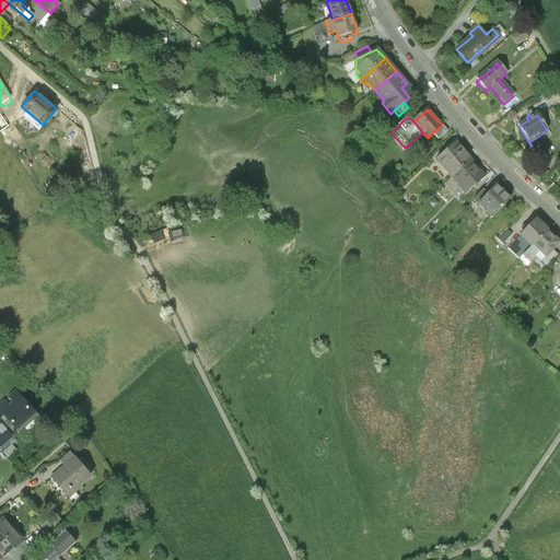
[(442,125),(433,132),(438,138),(446,130),(442,125)]
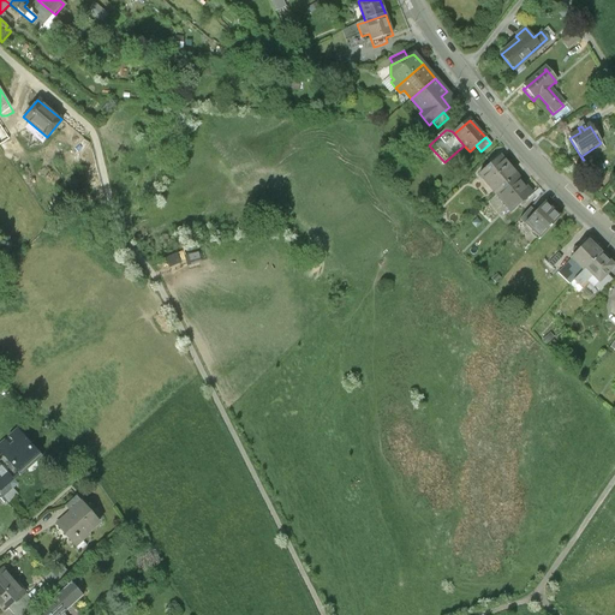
[(517,177),(500,156),(478,174),(496,196),(496,195),(517,177)]
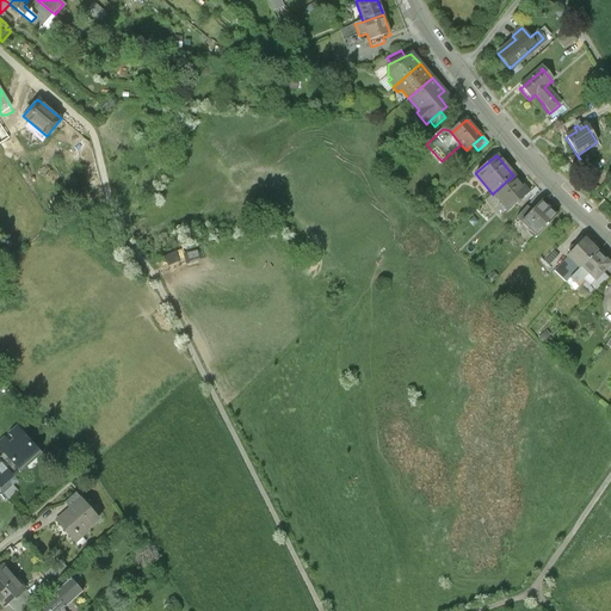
[(513,176),(493,193),(507,211),(529,193),(513,176)]
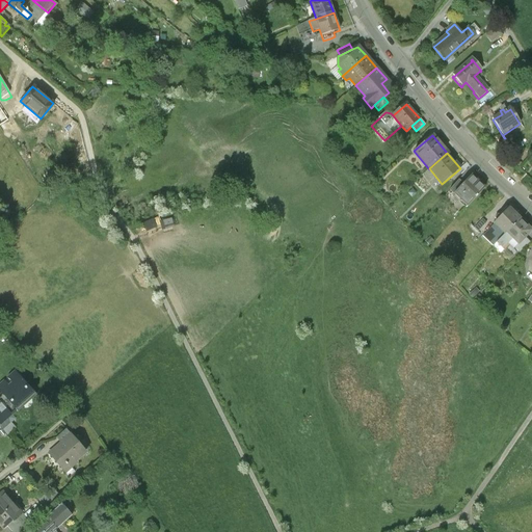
[(462,185),(453,194),(468,207),(484,189),(471,176),(462,185)]
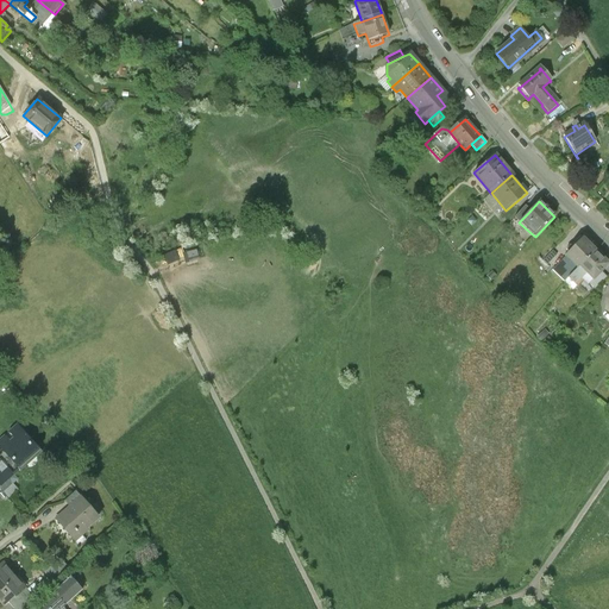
[(523,207),(514,218),(519,223),(529,212),(523,207)]
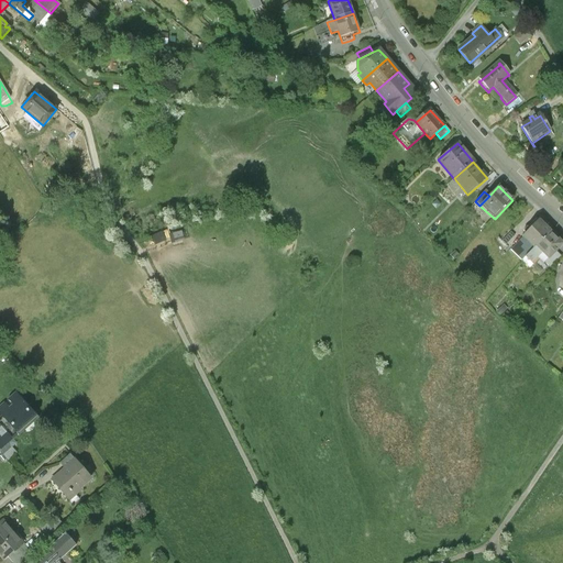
[(538,221),(529,230),(527,228),(522,232),(525,233),(522,236),(533,249),(550,231),(538,221)]
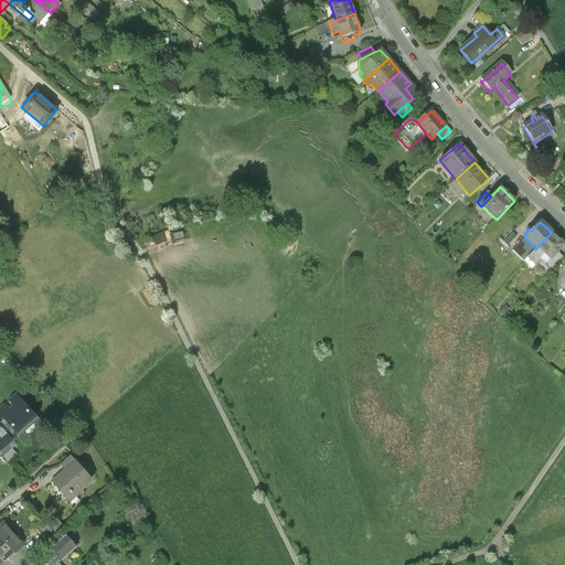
[(163,232),(151,237),(156,246),(167,241),(163,232)]
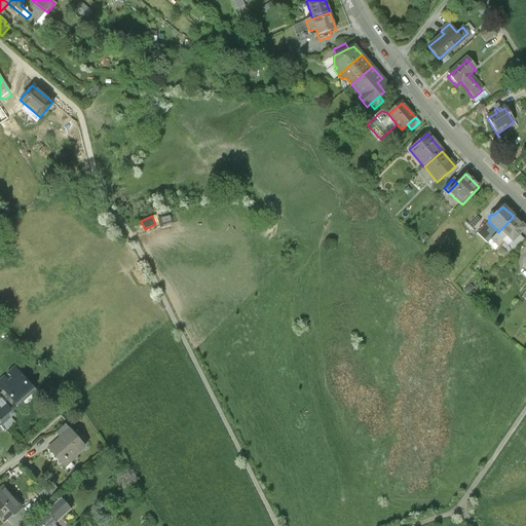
[(170,216),(158,219),(160,227),(173,224),(170,216)]
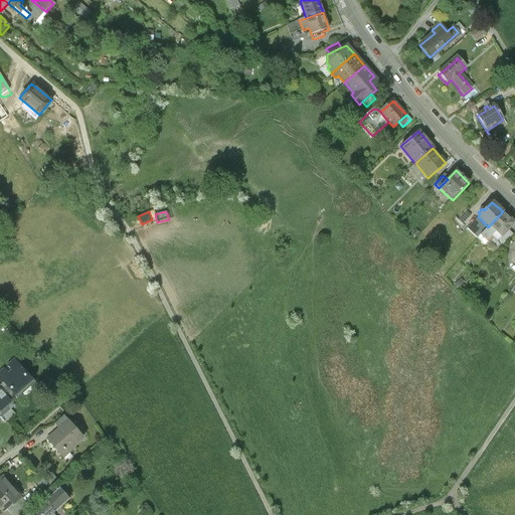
[(514,223),(503,211),(488,227),(481,235),(487,241),(493,236),(490,234),(495,230),(501,236),(505,232),(507,234),(513,228),(511,226),(514,223)]
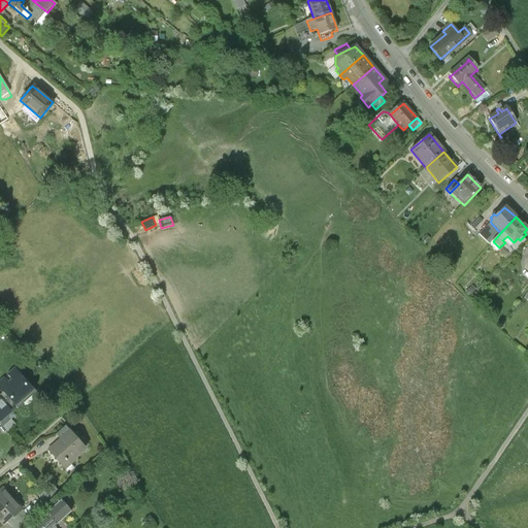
[(27,383),(14,368),(7,374),(12,380),(7,384),(1,389),(15,406),(33,391),(27,384),(27,383)]
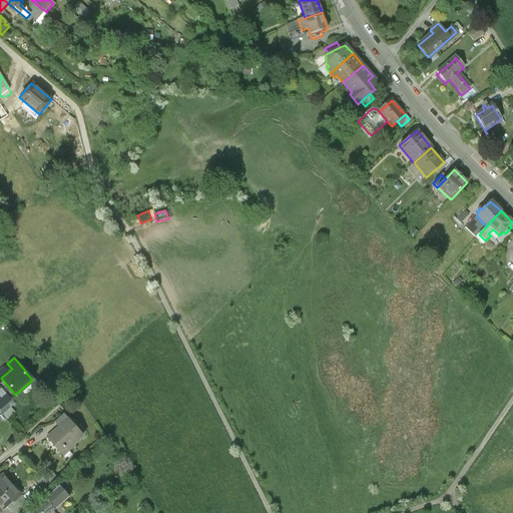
[(12,404),(0,391),(0,411),(2,413),(12,404)]
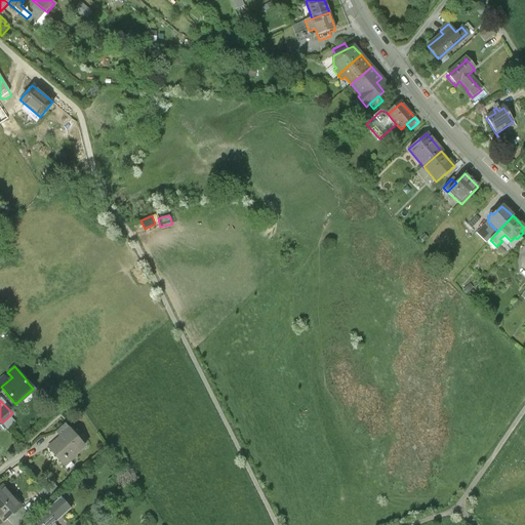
[(66,423),(55,432),(61,438),(70,430),(71,429),(66,423)]
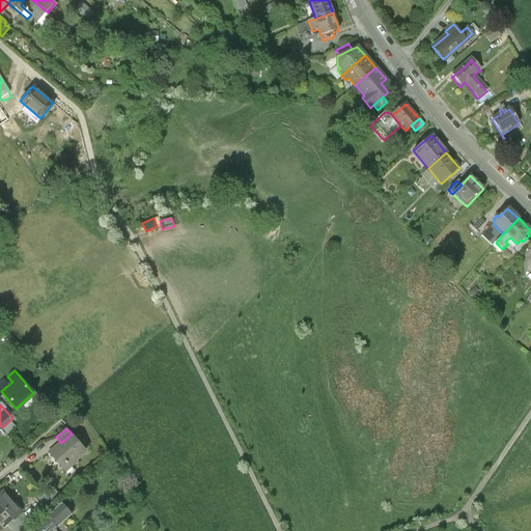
[(85,450),(71,435),(61,443),(49,453),(64,472),(65,471),(70,467),(68,465),(85,450)]
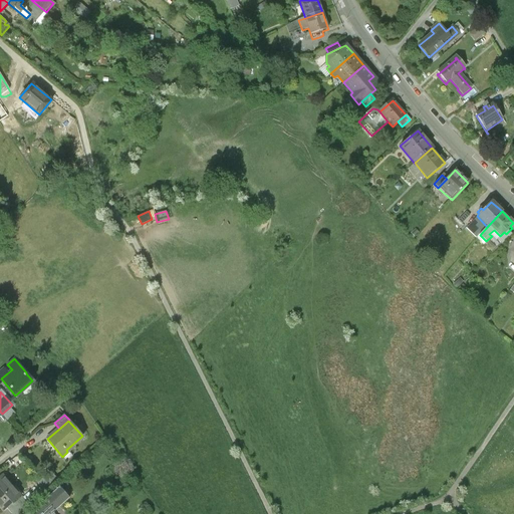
[(0,478),(0,495),(11,486),(3,476),(0,478)]
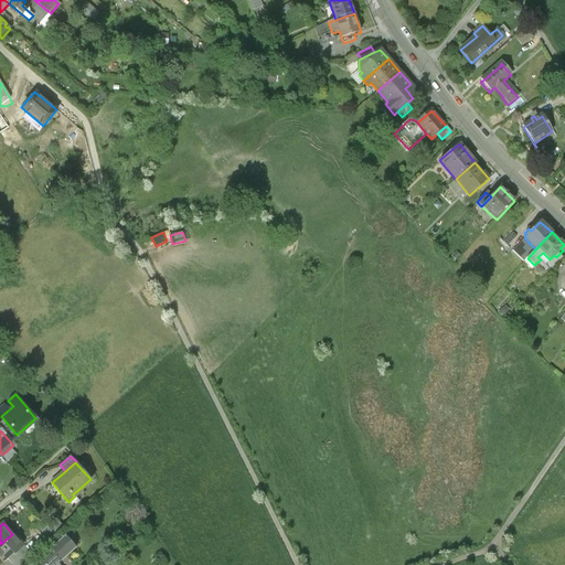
[(12,534),(0,544),(0,557),(3,562),(8,557),(19,548),(22,545),(12,534)]
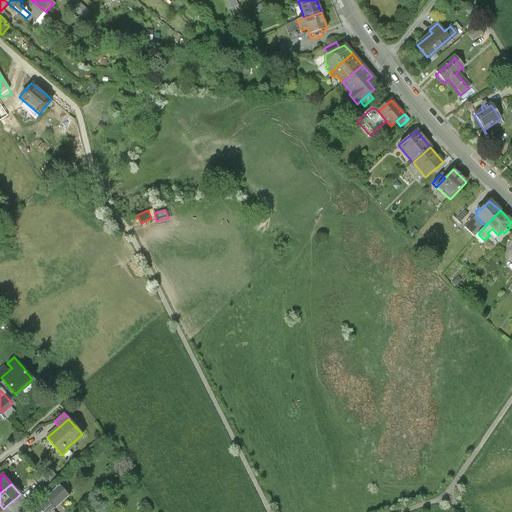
[(59,485),(28,511),(54,511),(53,510),(69,496),(59,485)]
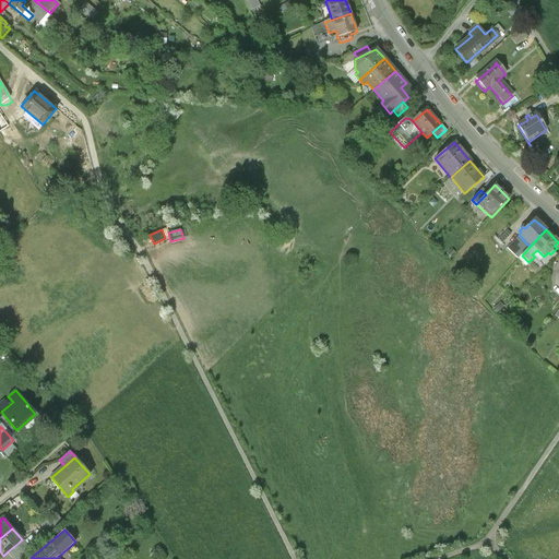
[(22,558),(28,554),(19,543),(8,551),(13,558),(22,558)]
